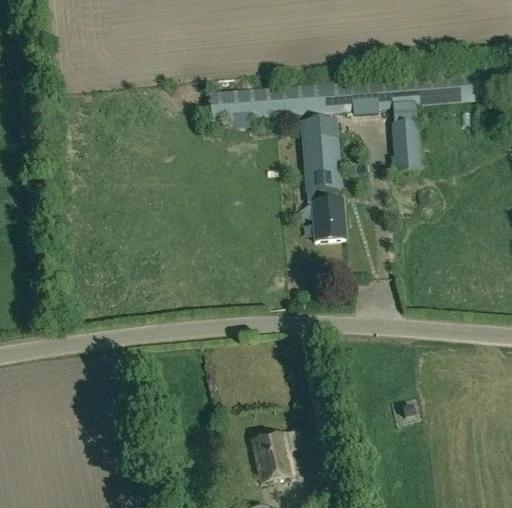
[(371,109),(487,101),(485,72),(368,80),(210,91),(212,121),(371,109)]
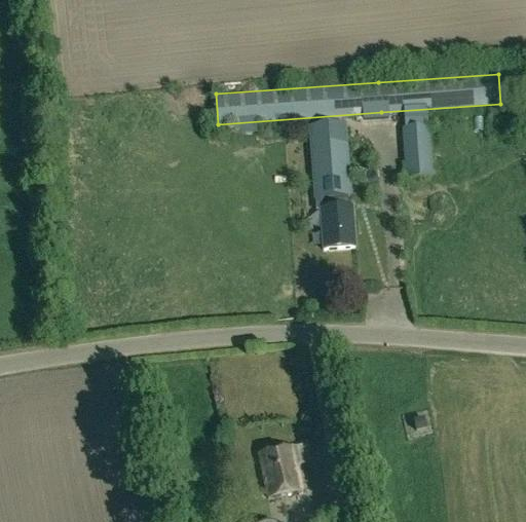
[(309,123),(313,197),(351,194),(347,121),(309,123)]
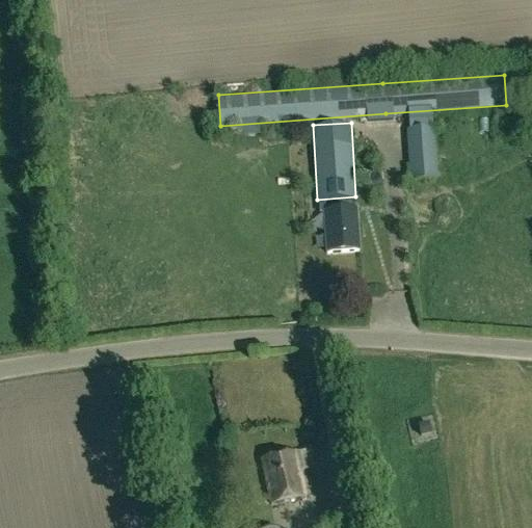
[(439,176),(433,126),(405,128),(410,178),(439,176)]
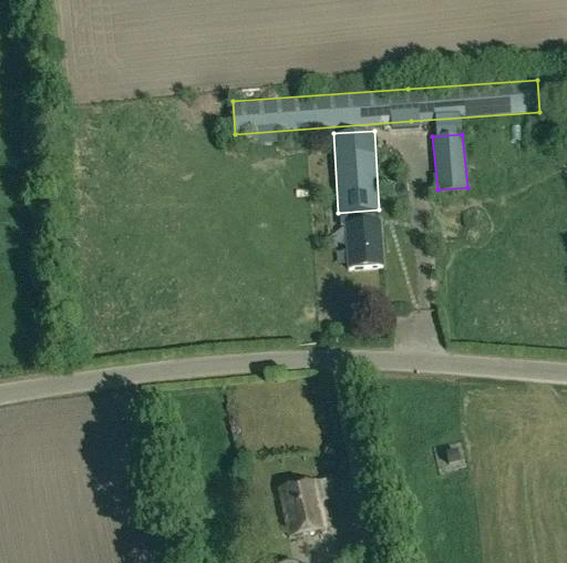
[(379,222),(347,224),(350,266),(382,263),(379,222)]
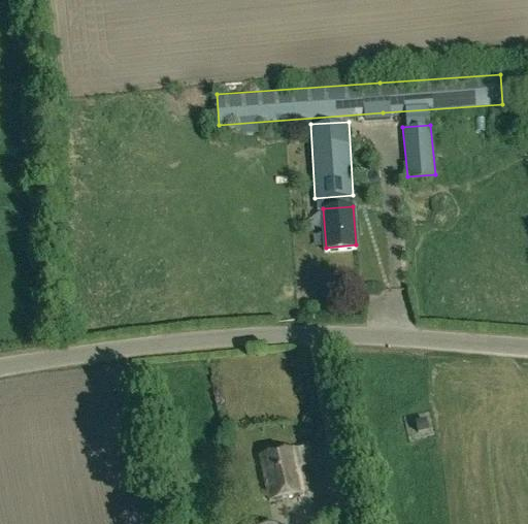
[(418,431),(428,429),(426,418),(416,420),(418,431)]
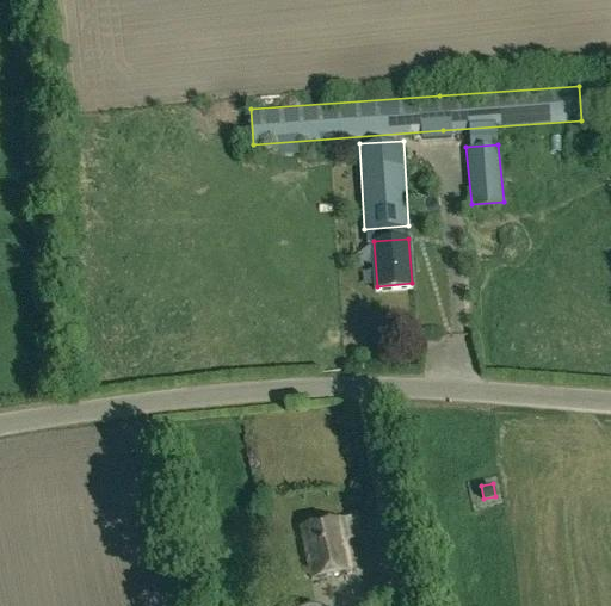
[(355,531),(366,529),(363,512),(302,524),(312,575),(351,567),(345,537),(356,535),(355,531)]
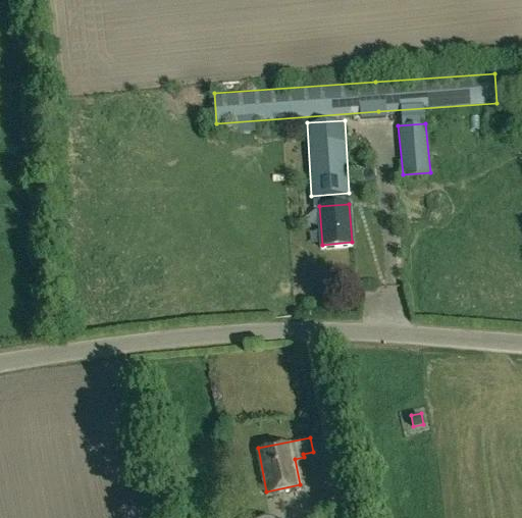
All buildings are outlined.
